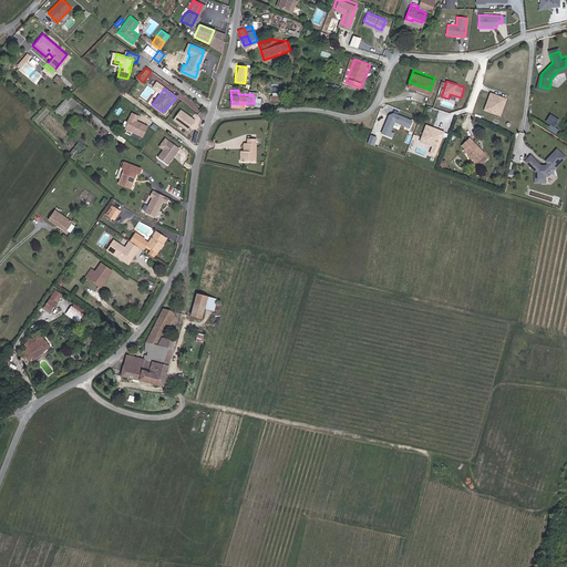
[(490,92),(484,110),(502,116),(507,98),(490,92)]
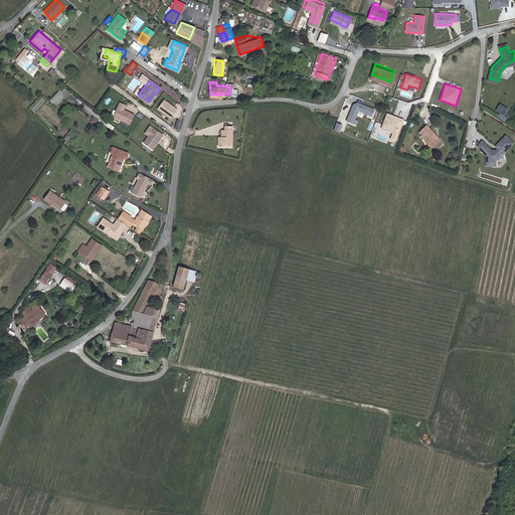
[(65,100),(71,94),(62,86),(49,102),(52,105),(60,96),(63,98),(65,100)]
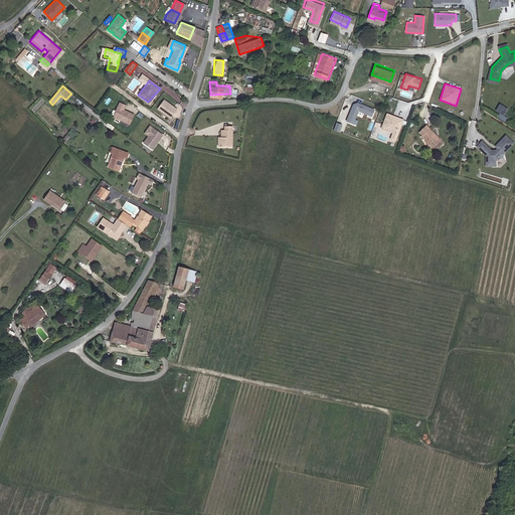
[(65,100),(71,105),(77,99),(71,94),(65,100)]
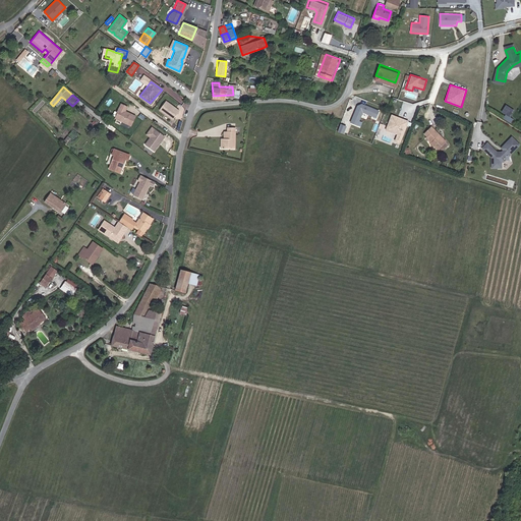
[(53,106),(56,109),(64,99),(61,97),(53,106)]
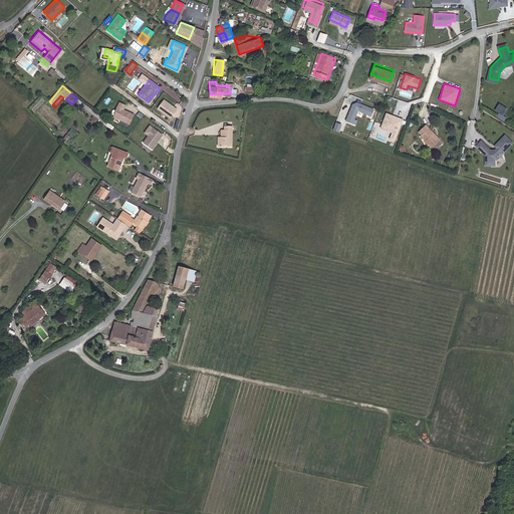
[(163,99),(157,109),(171,117),(177,106),(163,99)]
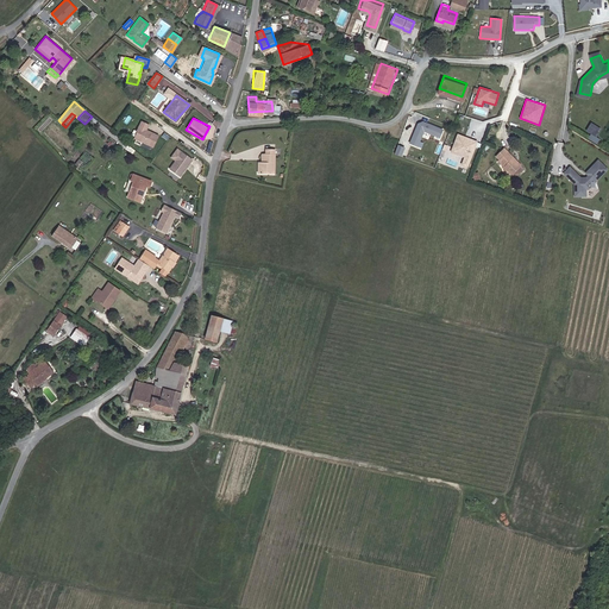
[(419,119),(409,143),(418,146),(422,136),(426,138),(428,133),(439,138),(443,129),(419,119)]
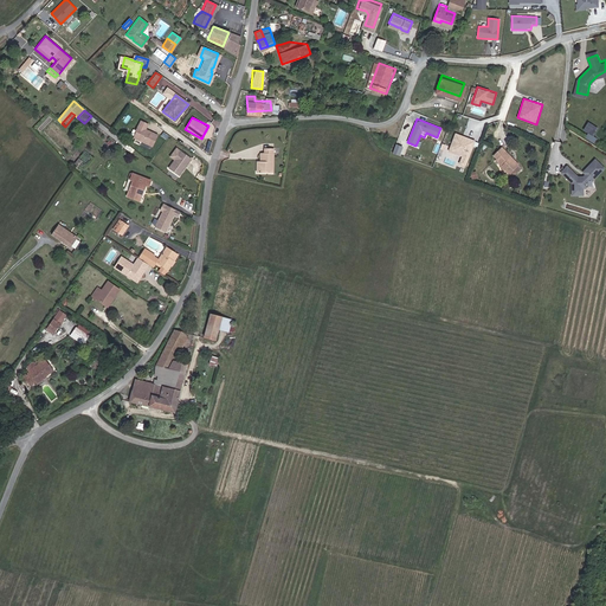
[(149,126),(142,122),(137,131),(135,139),(153,148),(158,136),(149,131),(148,133),(146,131),(149,126)]
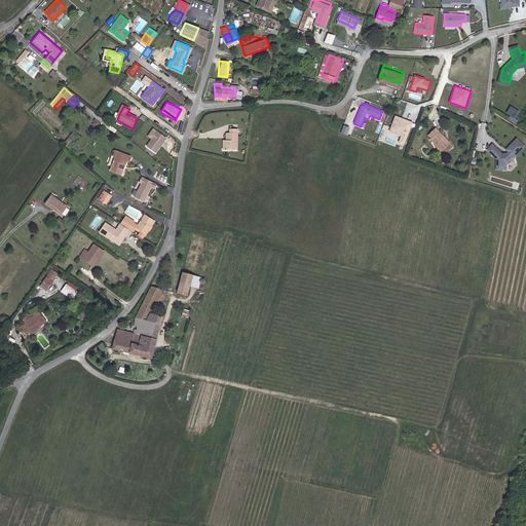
[(513,117),(517,111),(509,106),(504,112),(513,117)]
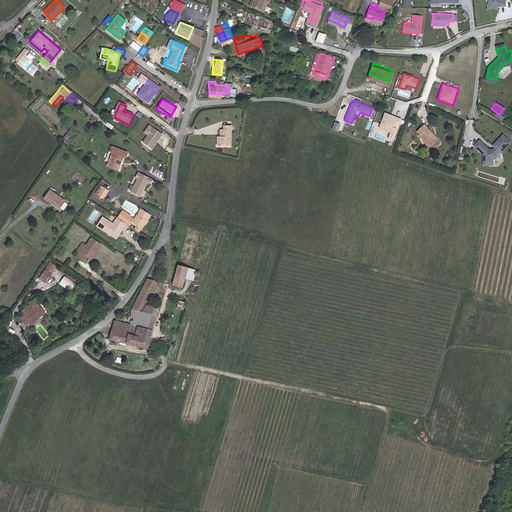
[(383,112),(379,129),(389,132),(387,139),(395,141),(402,117),(383,112)]
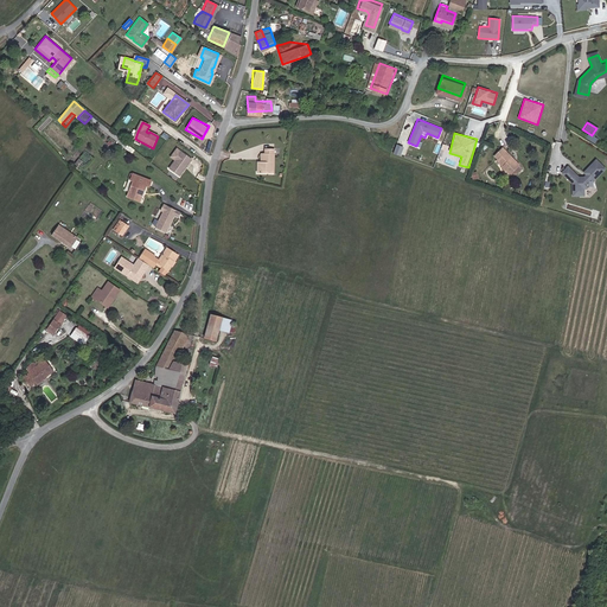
[(532,141),(529,146),(541,152),(543,147),(532,141)]
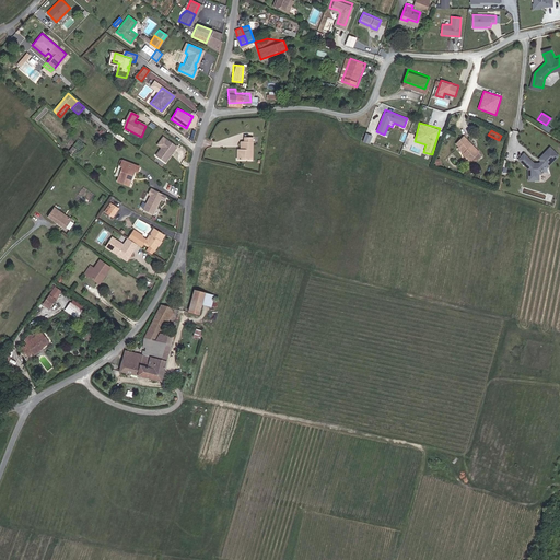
[(117,138),(115,137),(109,131),(107,136),(114,141),(117,138)]
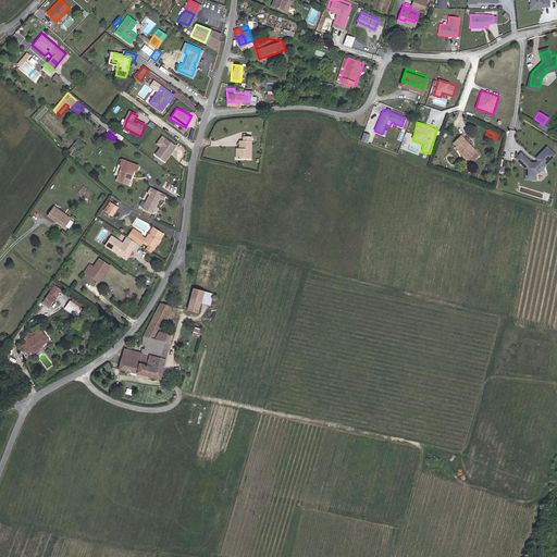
[(467,160),(477,150),(461,133),(453,139),(456,143),(454,145),(458,150),(462,155),(467,160)]
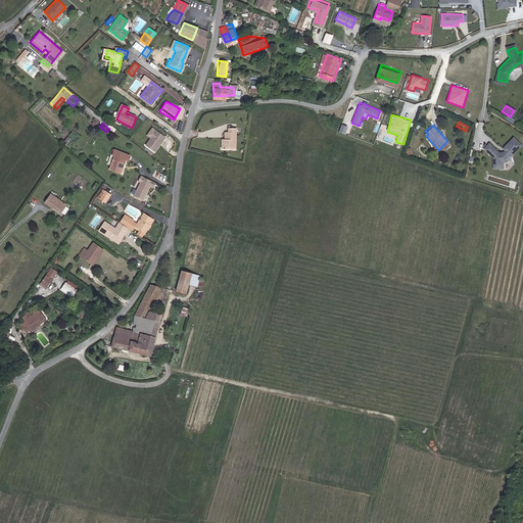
[(222,147),(236,147),(236,127),(230,127),(230,131),(227,131),(227,137),(224,138),(222,138),(222,147)]
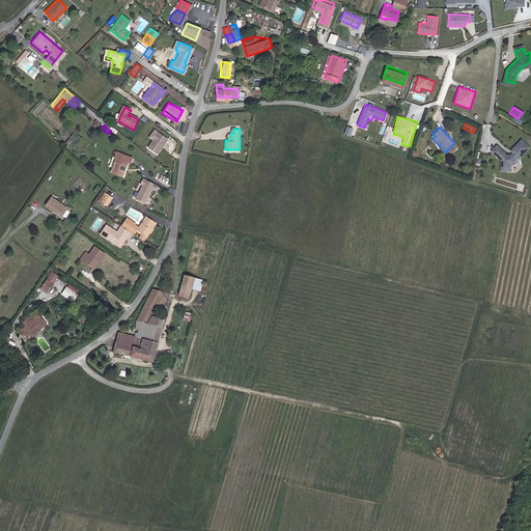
[(157,154),(168,139),(159,132),(148,147),(157,154)]
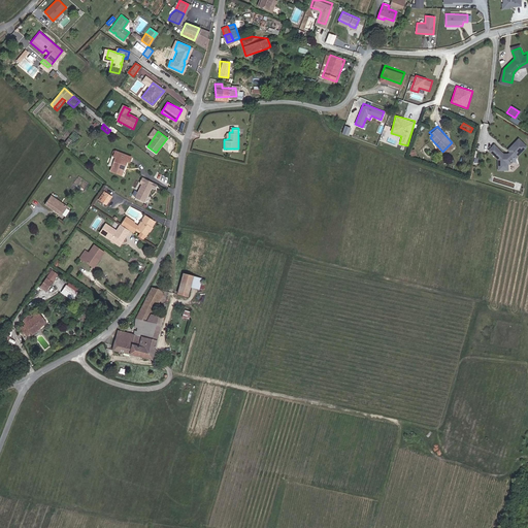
[(501,153),(492,143),(487,149),(493,154),(496,155),(496,168),(501,168),(501,162),(505,162),(507,162),(510,159),(509,154),(512,152),(514,154),(524,143),(517,136),(506,146),(508,149),(506,151),(501,153)]
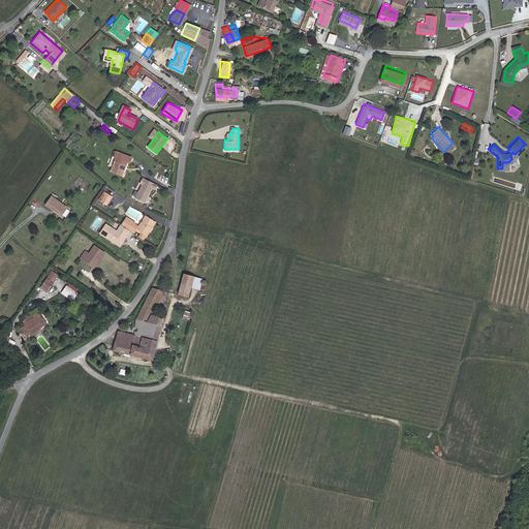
[(131,170),(134,163),(116,155),(110,169),(114,172),(112,178),(122,182),(127,168),(131,170)]
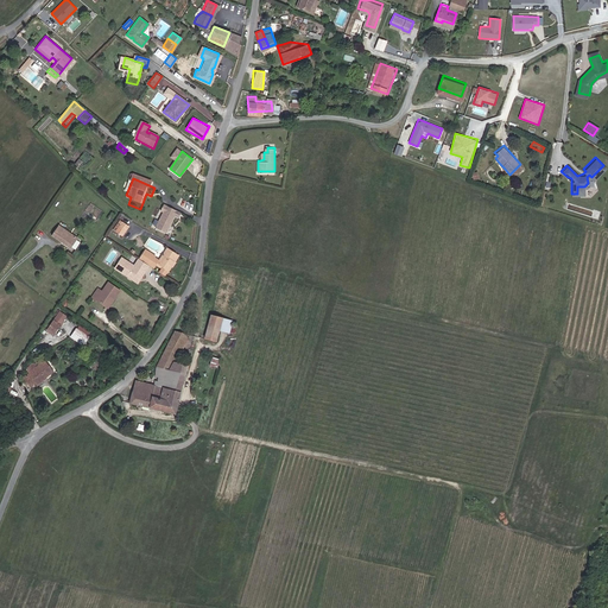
[(183,198),(177,208),(192,217),(195,214),(189,210),(192,204),(183,198)]
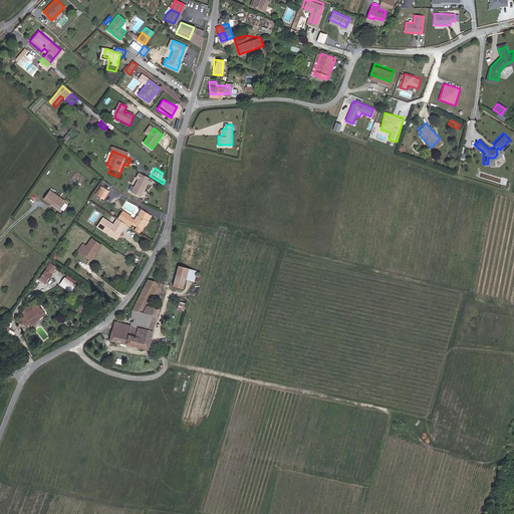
[(131,193),(142,197),(148,182),(151,184),(153,179),(139,173),(131,193)]
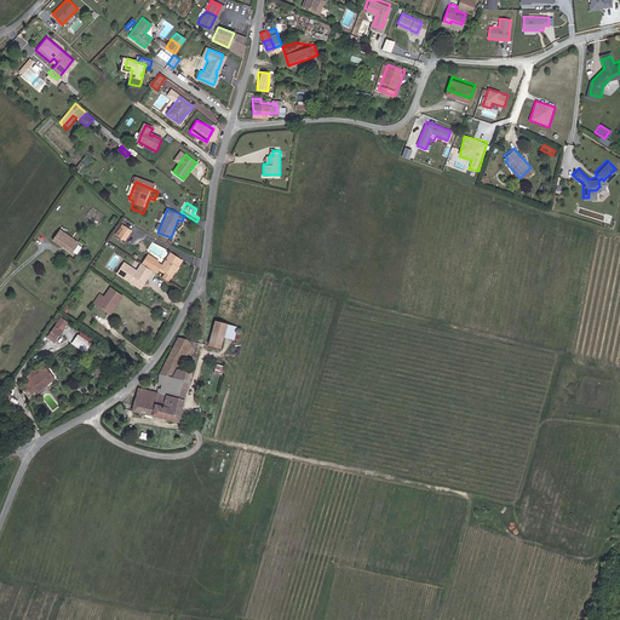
[(116,239),(122,242),(130,233),(124,228),(116,239)]
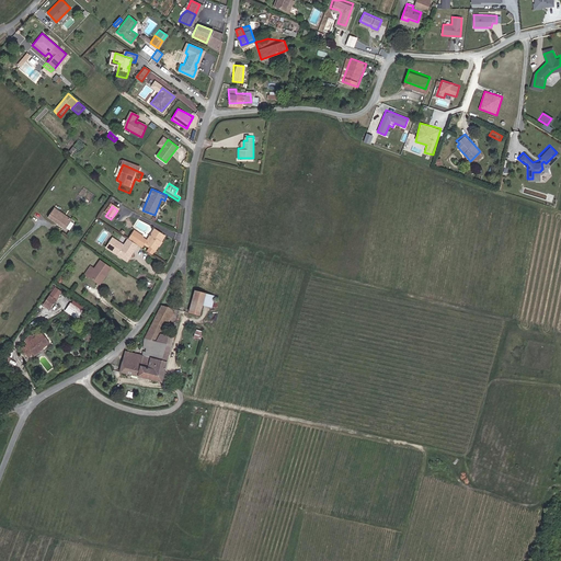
[(48,216),(65,228),(71,218),(55,207),(48,216)]
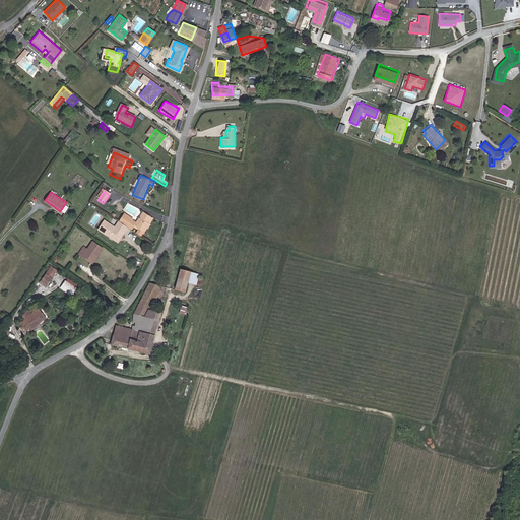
[(146,212),(137,223),(124,212),(119,220),(128,226),(133,230),(136,225),(140,229),(138,231),(142,234),(146,229),(151,222),(154,218),(146,212)]
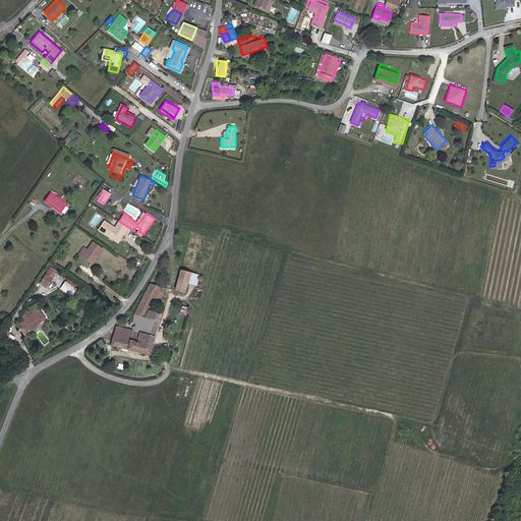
[(124,230),(125,231),(128,227),(119,221),(115,227),(104,220),(99,229),(114,239),(117,235),(118,235),(121,237),(124,234),(123,232),(124,230)]
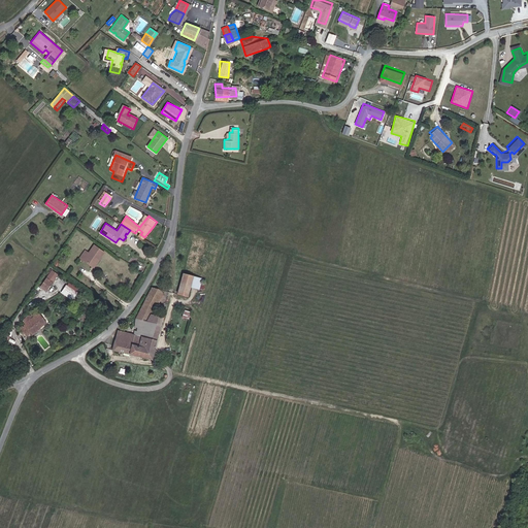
[(99,257),(100,258),(105,251),(95,243),(89,252),(85,250),(79,257),(84,260),(86,258),(94,264),(99,257)]
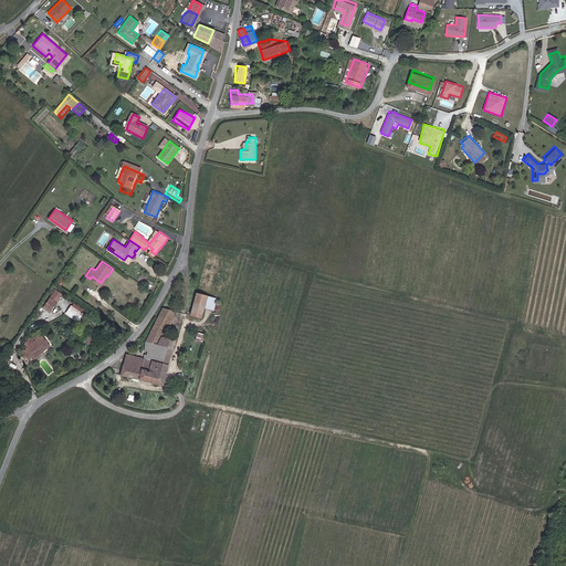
[(43,306),(50,311),(61,294),(54,290),(43,306)]
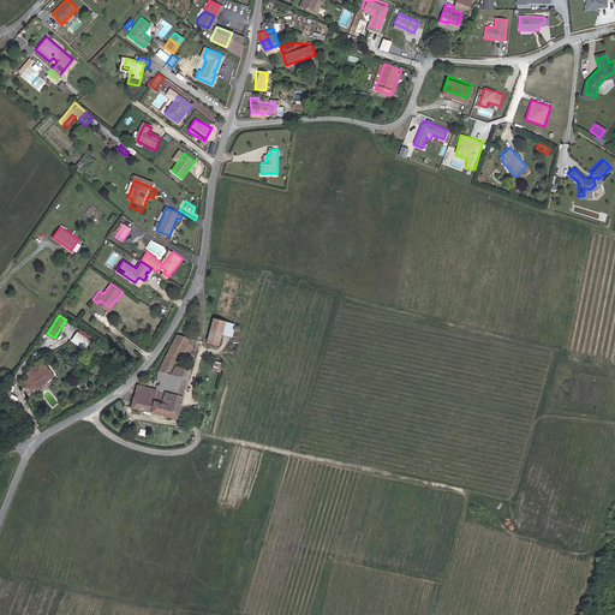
[(208,342),(218,345),(225,321),(214,318),(208,342)]
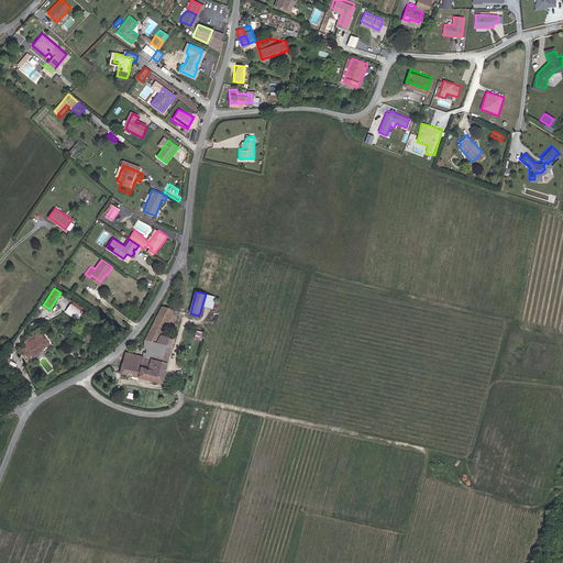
[(67,311),(79,318),(85,309),(74,302),(67,311)]
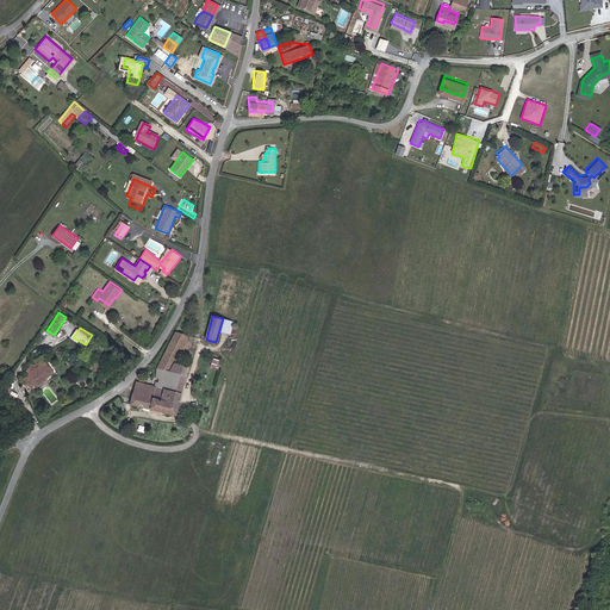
[(186,365),(175,361),(188,335),(174,330),(157,368),(154,387),(135,380),(131,403),(175,415),(186,365)]
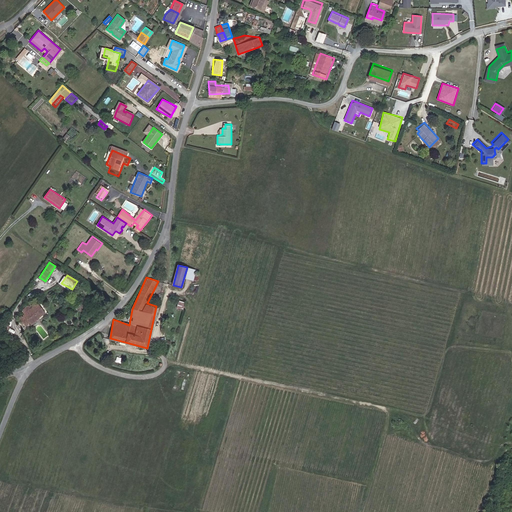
[(185,302),(179,300),(177,307),(183,309),(185,302)]
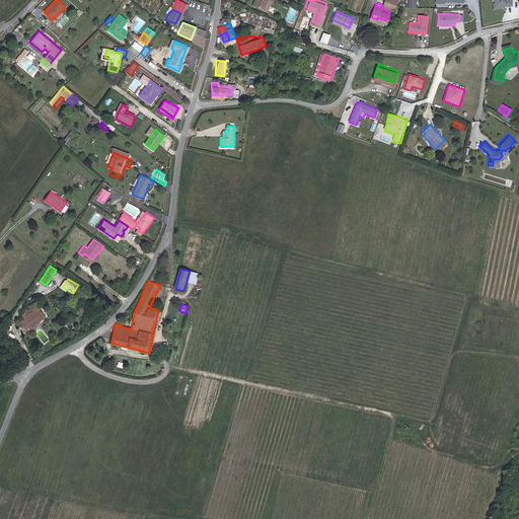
[(40,322),(48,317),(40,306),(31,312),(27,308),(22,312),(25,316),(20,320),(26,326),(31,323),(31,324),(38,320),(40,322)]
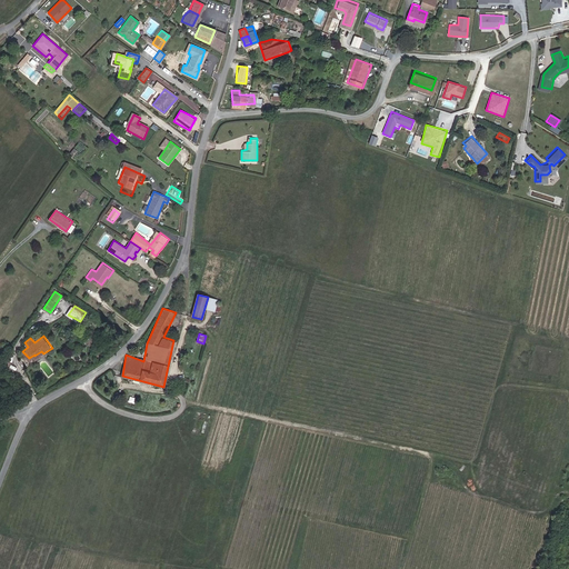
[(40,362),(47,358),(43,353),(41,351),(35,356),(40,362)]
